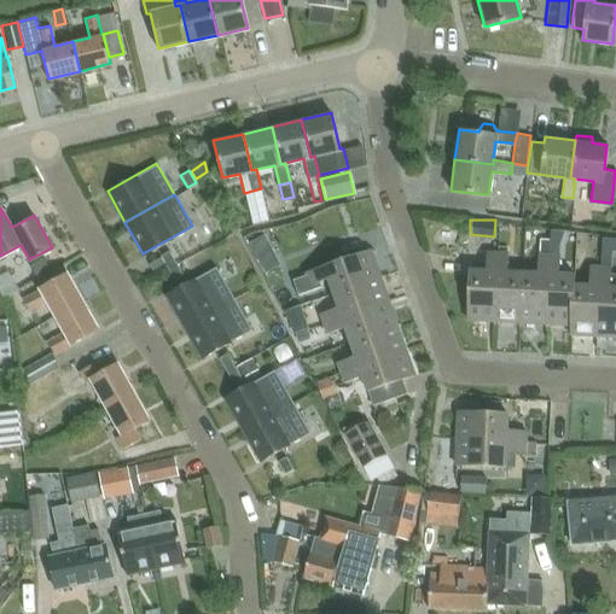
[(271,249),(263,233),(249,240),(257,256),(271,249)]
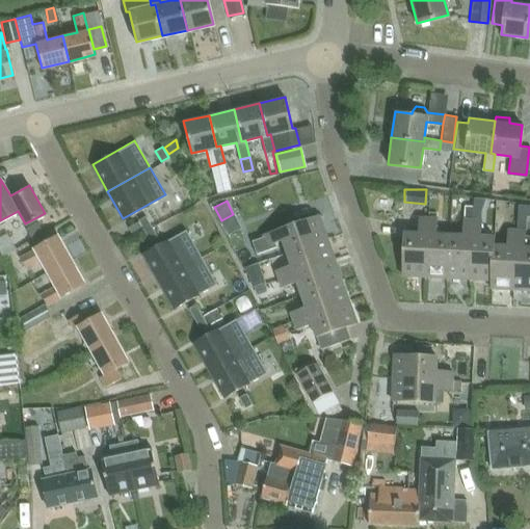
[(515,228),(512,288),(529,288),(529,235),(525,236),(526,215),(529,215),(529,203),(517,203),(515,228)]
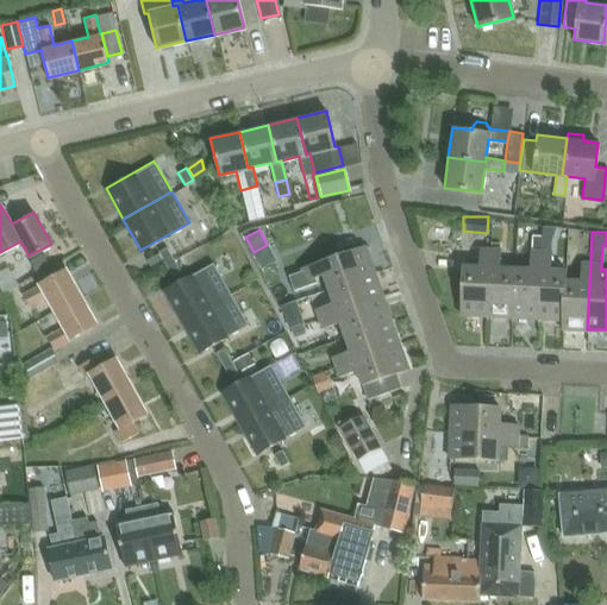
[(537,317),(540,233),(532,233),(531,249),(530,249),(529,269),(513,268),(512,316),(537,317)]
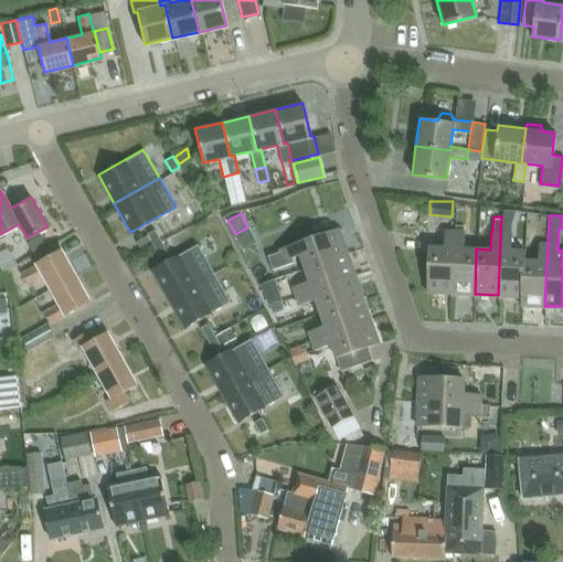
[(501,221),(501,231),(510,232),(511,222),(501,221)]
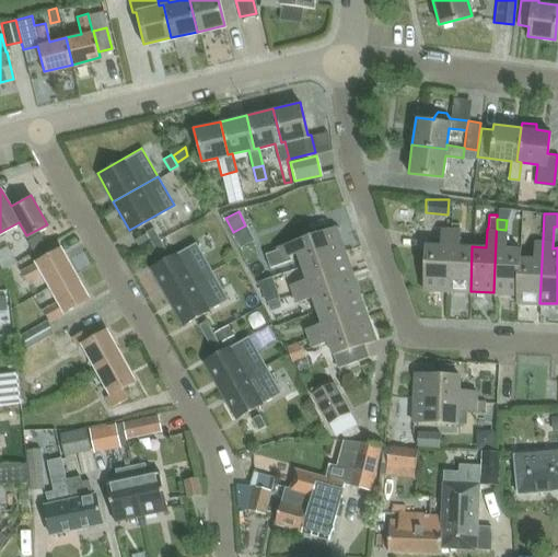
[(439,244),(425,244),(422,289),(446,290),(449,225),(440,225),(439,244)]
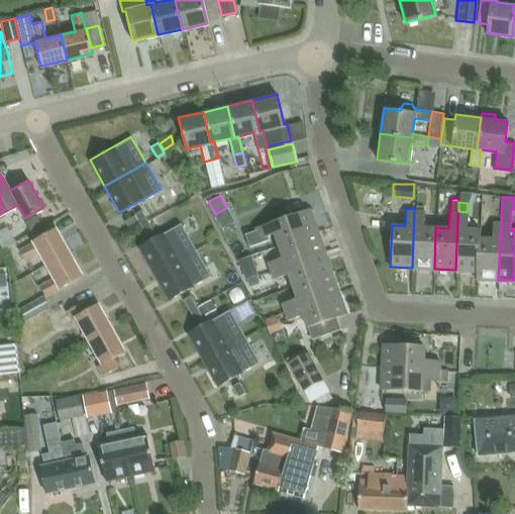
[(414,208),(412,268),(433,268),(435,227),(422,227),(423,209),(414,208)]
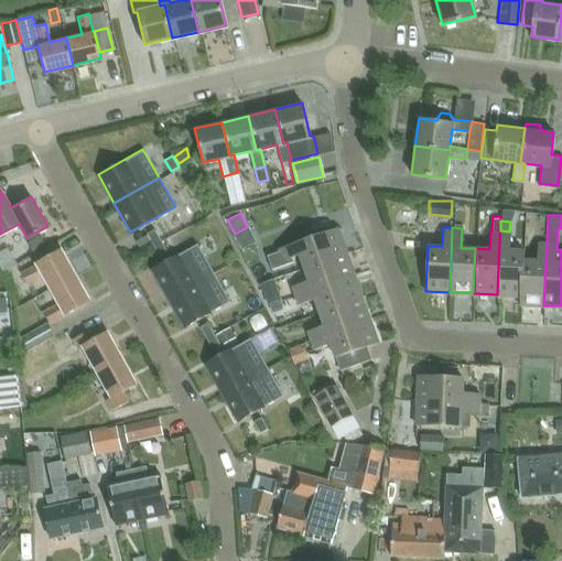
[(146,233),(152,244),(160,239),(153,228),(146,233)]
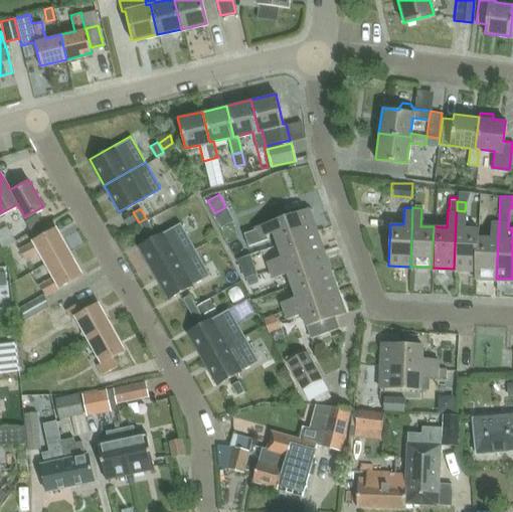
[(276,243),(315,229),(308,209),(254,228),(243,232),(247,245),(267,238),(266,233),(272,231),(276,243)]
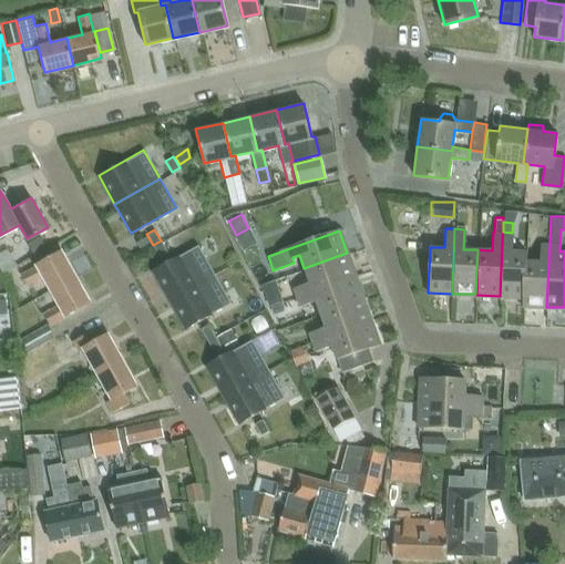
[(511,250),(512,233),(503,232),(500,296),(523,297),(525,258),(525,252),(511,250)]
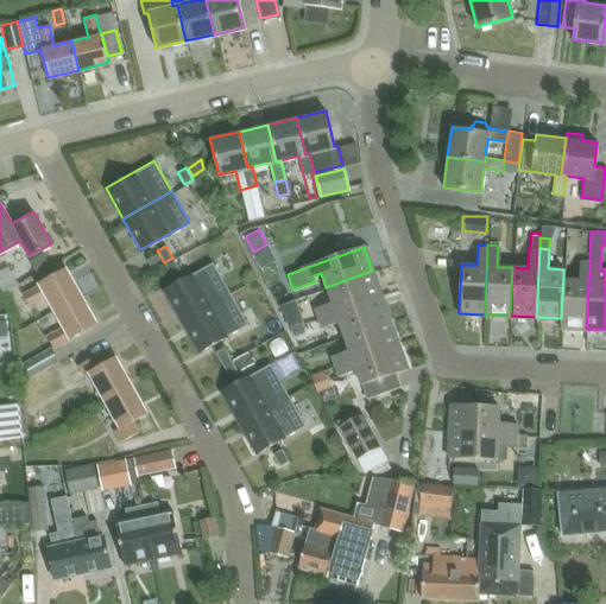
[(149,265),(161,258),(157,252),(145,258),(149,265)]
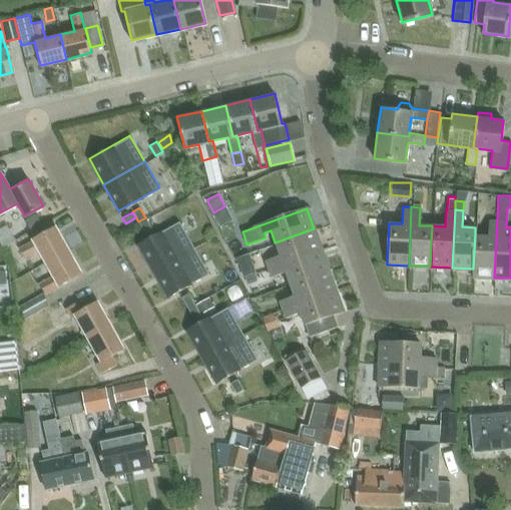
[(23,219),(29,229),(40,223),(33,213),(23,219)]
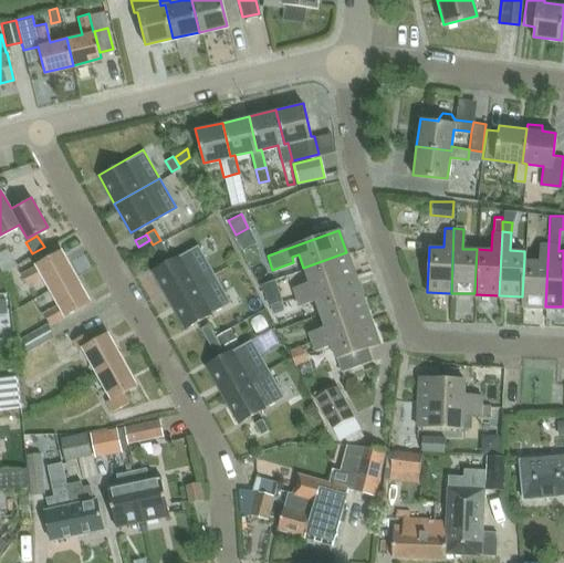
[(160,240),(153,244),(158,256),(166,251),(160,240)]
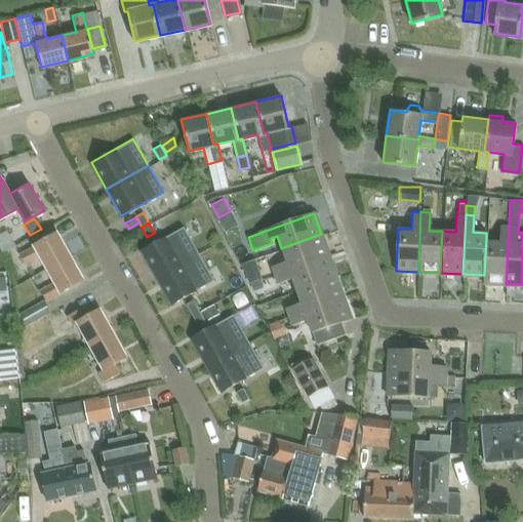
[(506,284),(509,225),(499,224),(499,240),(486,239),(484,275),(483,283),(506,284)]
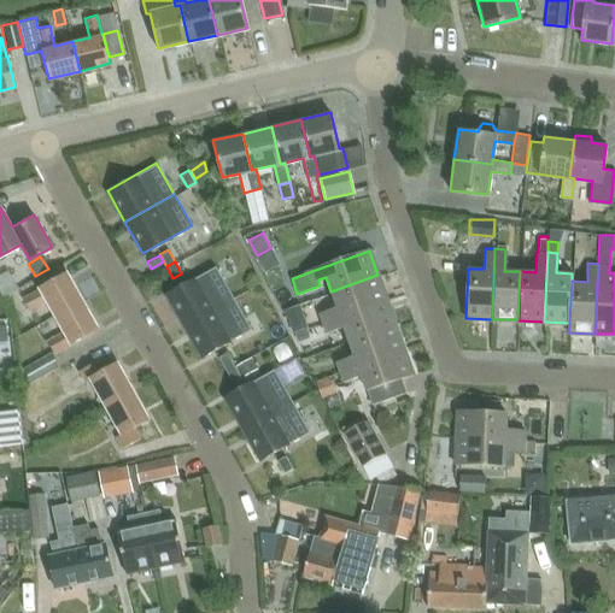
[(183,324),(233,296),(215,265),(165,294),(183,324)]
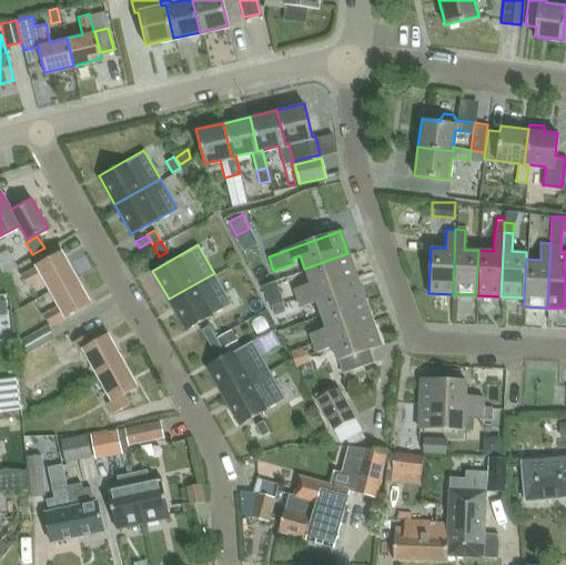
[(12,248),(0,252),(0,259),(4,271),(19,265),(12,248)]
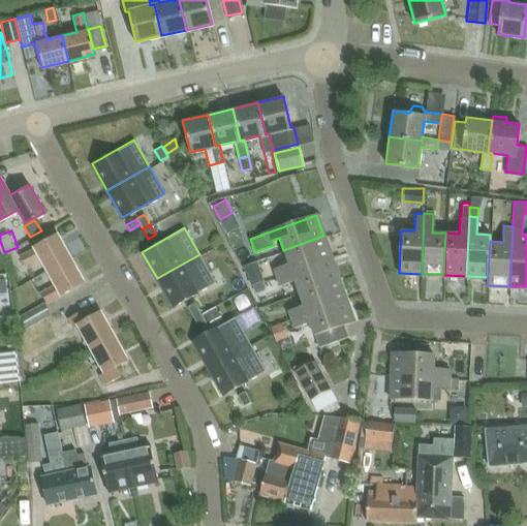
[(39,256),(48,270),(69,257),(56,234),(19,255),(25,266),(39,256)]
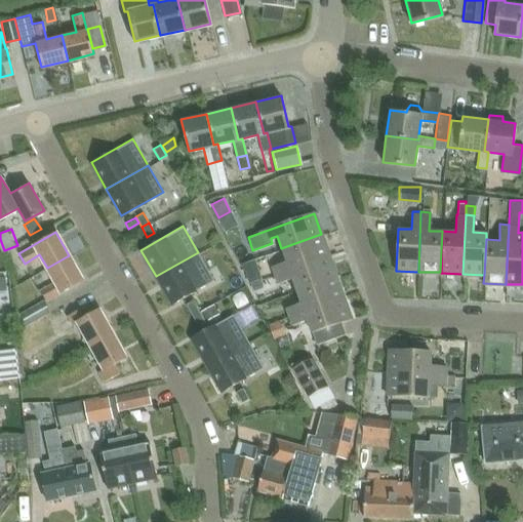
[(271,266),(274,275),(328,254),(321,234),(281,248),(286,261),(271,266)]
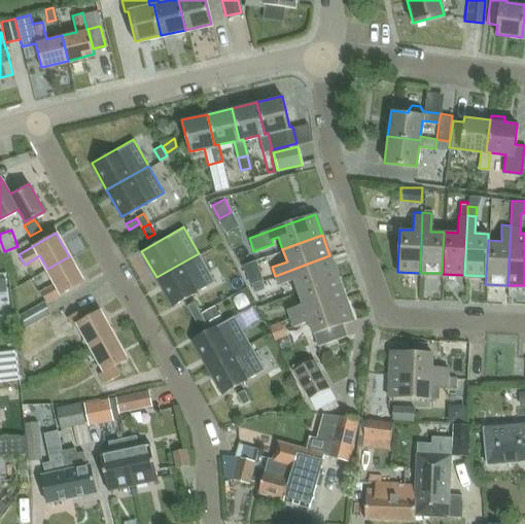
[(199,253),(156,277),(171,304),(213,280),(199,253)]
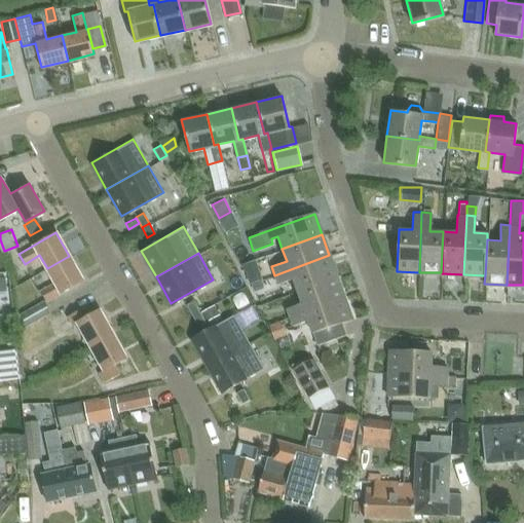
[(292,277),(297,290),(336,275),(329,255),(274,275),(277,284),(292,277)]
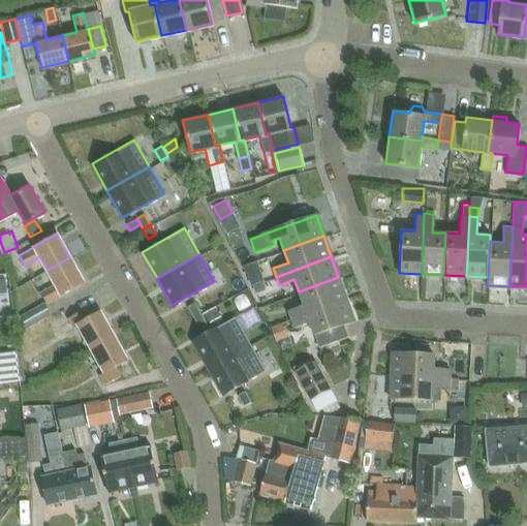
[(39,291),(44,301),(45,302),(60,294),(83,281),(69,257),(48,270),(55,283),(39,291)]
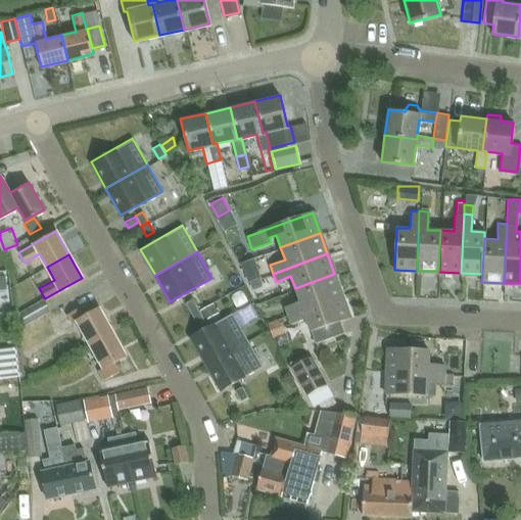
[(240,262),(246,281),(259,277),(252,256),(240,262)]
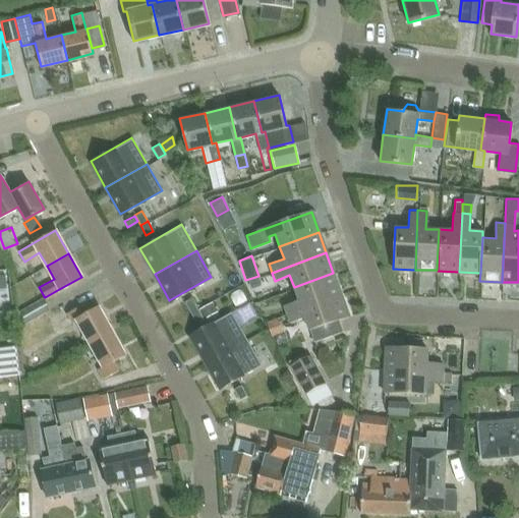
[(298,299),(283,305),(286,313),(340,293),(333,273),(294,287),(298,299)]
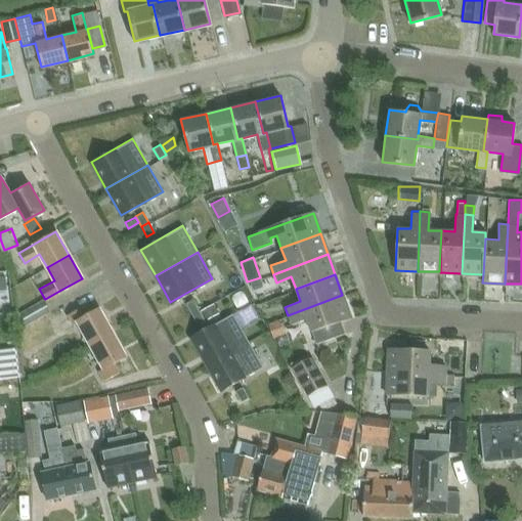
[(306,318),(310,331),(315,343),(344,333),(340,320),(350,316),(342,295),(288,315),(291,323),(306,318)]
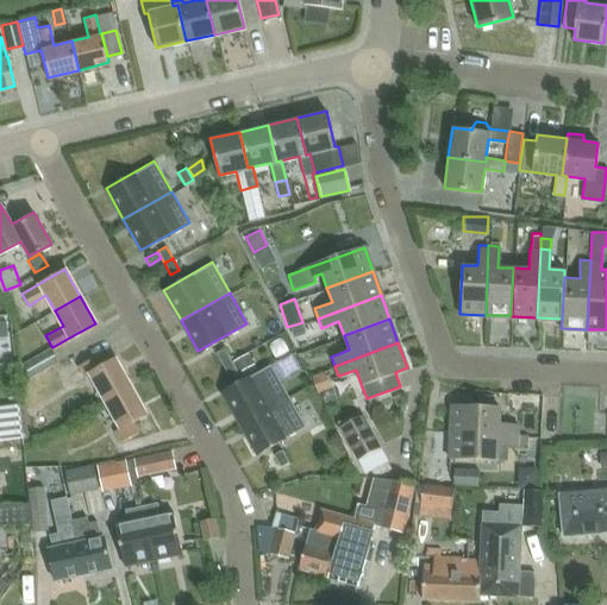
[(49,346),(16,365),(24,379),(57,361),(49,346)]
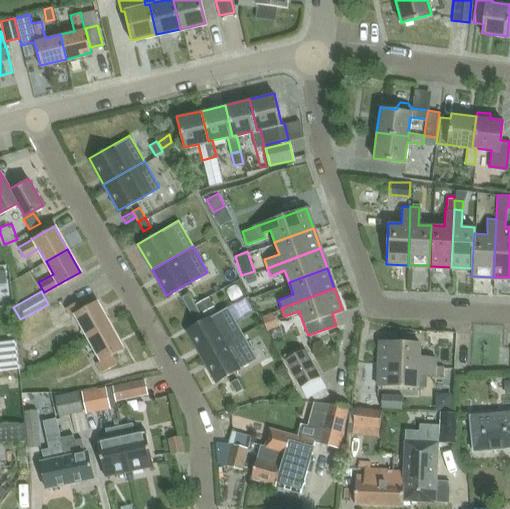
[(180,296),(186,306),(193,302),(187,292),(180,296)]
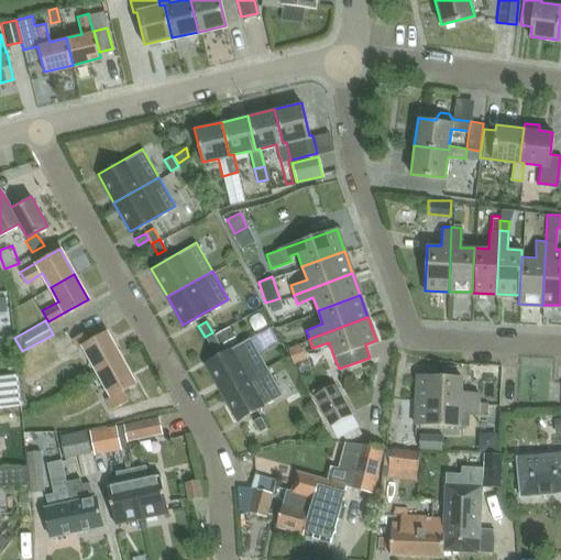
[(215,332),(220,342),(233,336),(228,325),(215,332)]
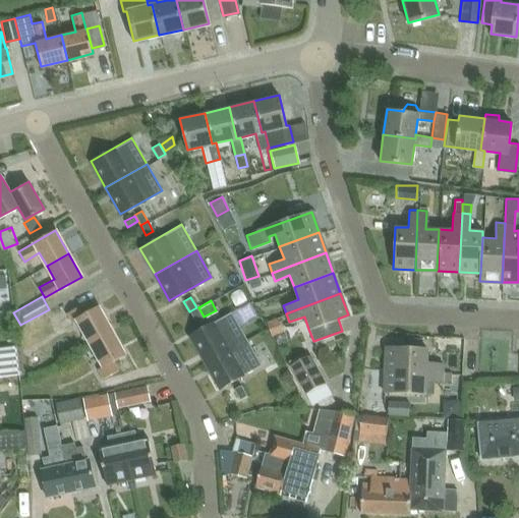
[(76,319),(89,342),(111,330),(98,305),(85,312),(80,303),(65,311),(71,322),(76,319)]
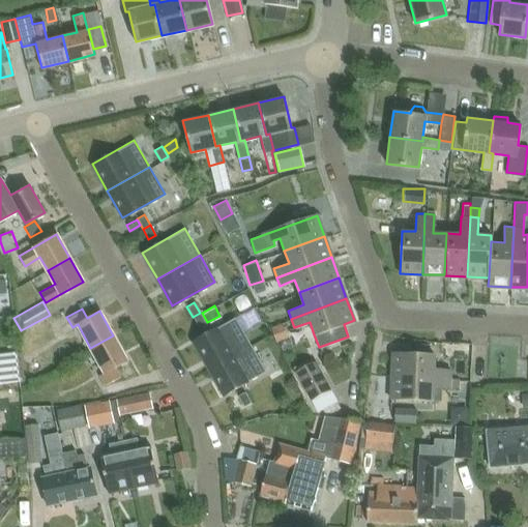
[(200,313),(193,317),(199,327),(206,324),(200,313)]
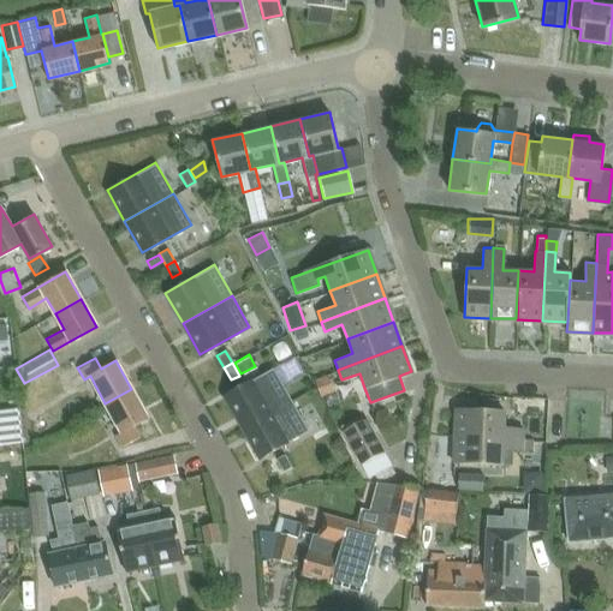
[(272,367),(222,395),(240,426),(290,399),(272,367)]
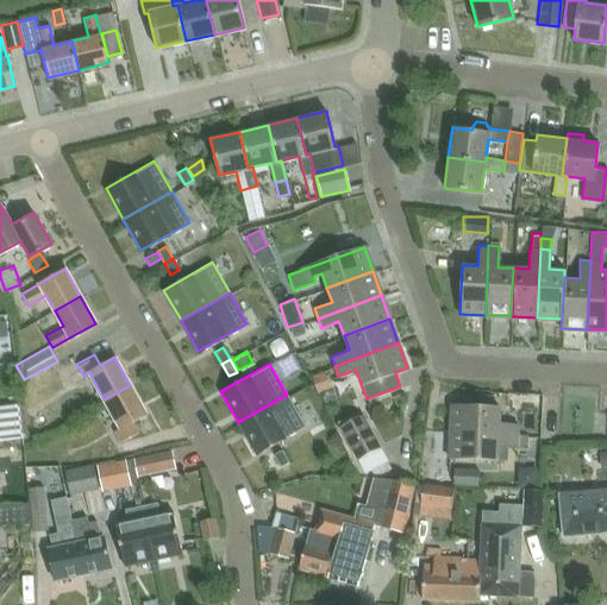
[(324,371),(311,376),(313,383),(314,383),(317,390),(329,386),(324,371)]
